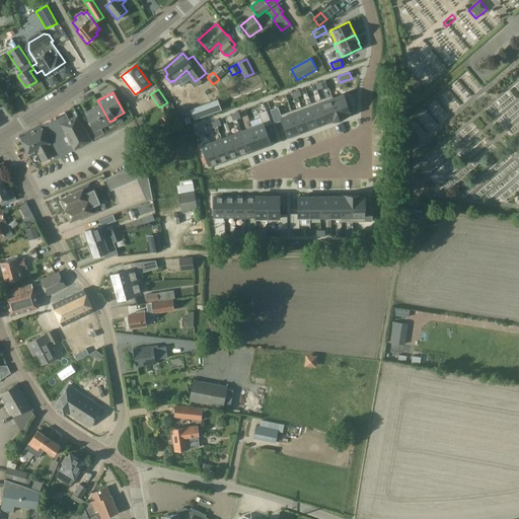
[(352,107),(349,97),(345,98),(344,94),(332,98),(340,119),(351,115),(349,109),(352,107)]
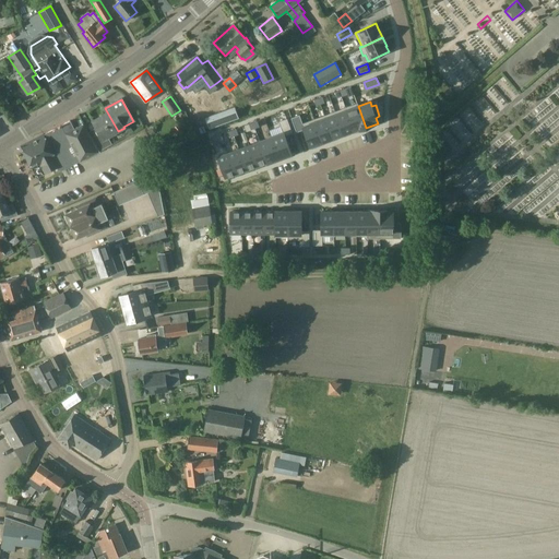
[(366,128),(358,106),(357,104),(345,108),(354,131),(353,131),(354,132),(366,128)]
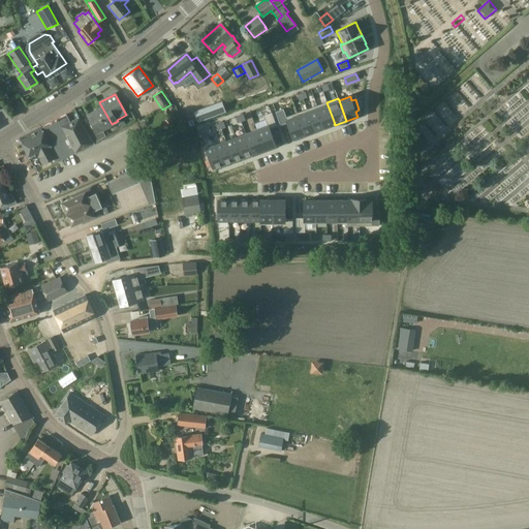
[(222,101),(213,104),(217,116),(226,113),(222,101)]
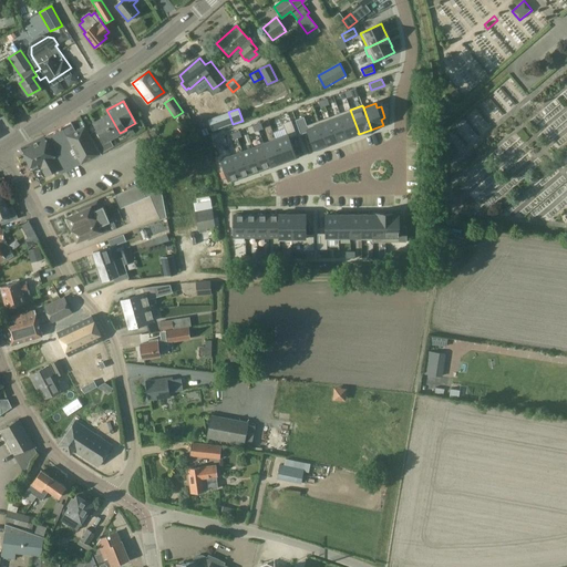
[(120,133),(106,110),(105,111),(107,115),(93,124),(101,137),(93,142),(100,154),(113,146),(110,140),(120,133)]
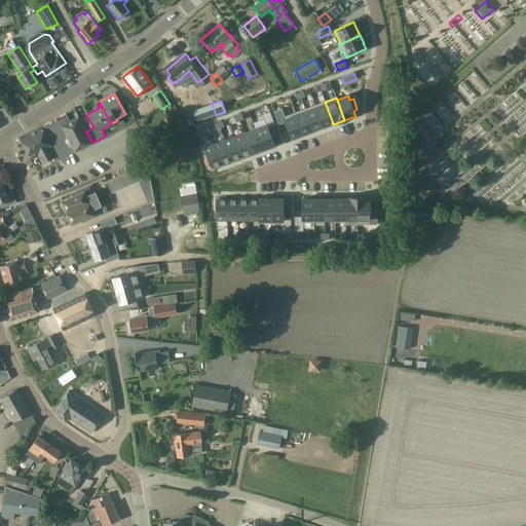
[(333,123),(325,102),(314,105),(323,126),(332,123),(333,123)]
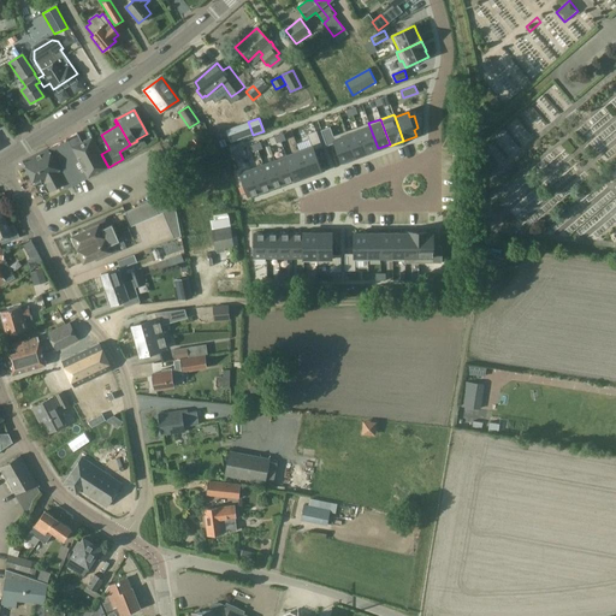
[(378,148),(368,123),(357,128),(367,153),(378,148)]
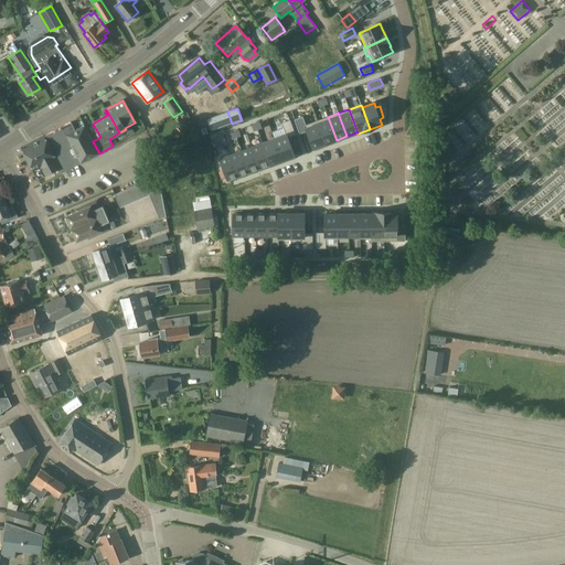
[(326,144),(317,120),(306,125),(302,117),(295,119),(299,134),(307,131),(313,149),(326,144)]
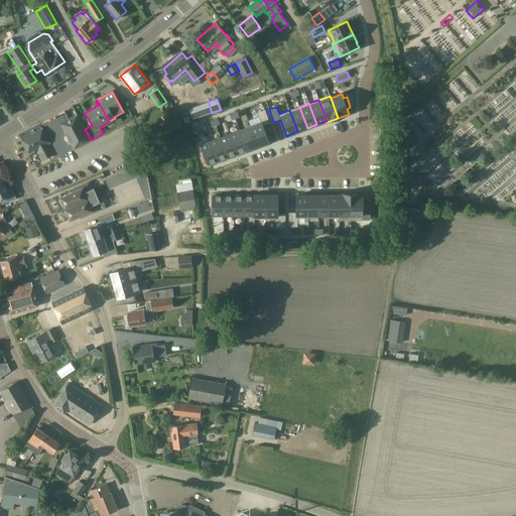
[(307,128),(299,107),(289,110),(297,131),(307,128)]
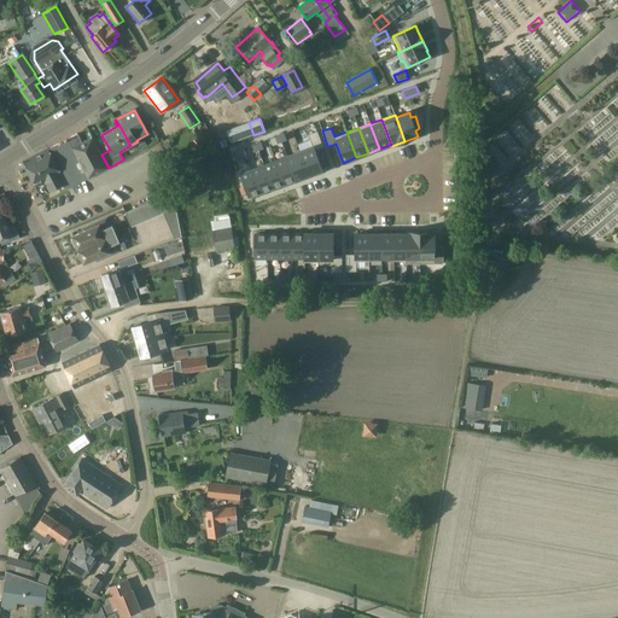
[(322,172),(314,150),(322,147),(316,132),(308,135),(313,147),(299,152),(309,176),(322,172)]
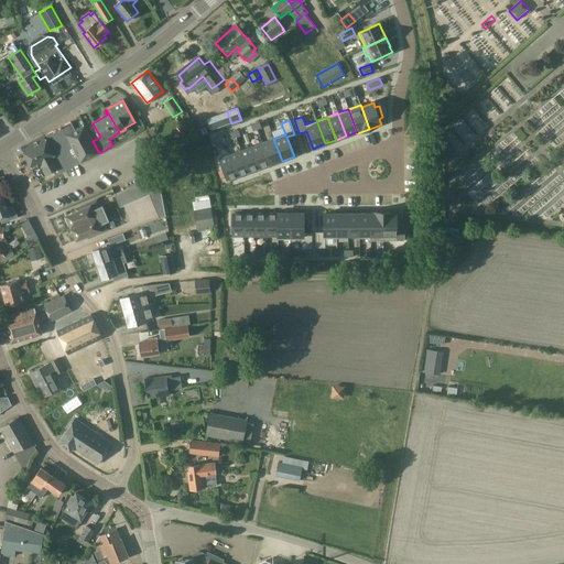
[(71,122),(21,148),(33,172),(40,169),(44,175),(58,169),(62,174),(100,154),(84,126),(75,131),(71,122)]
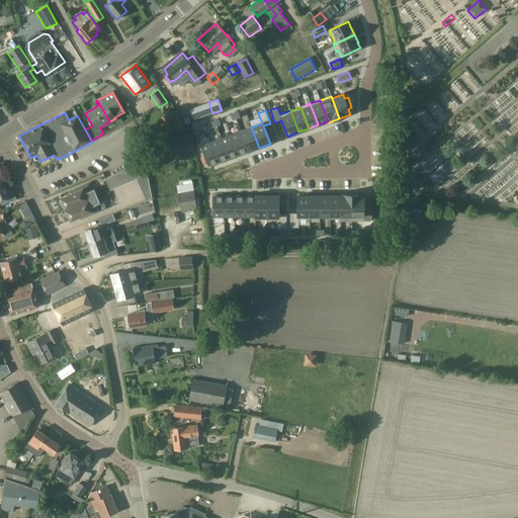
[(207,132),(204,124),(195,128),(197,136),(207,132)]
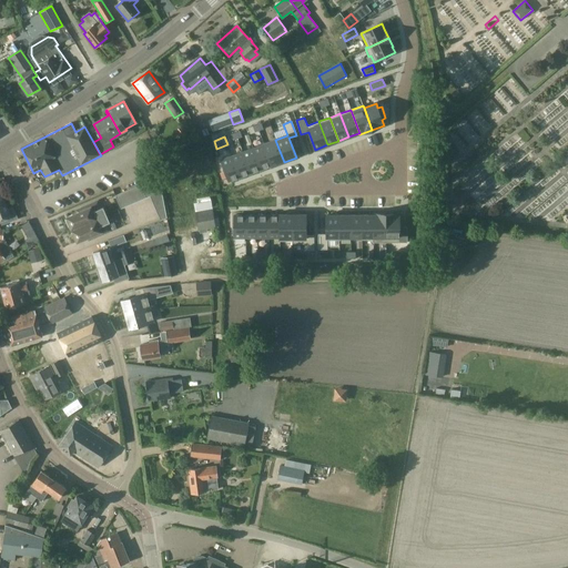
[(284,162),(275,140),(263,144),(264,144),(272,165),(271,165),(272,166),(284,162)]
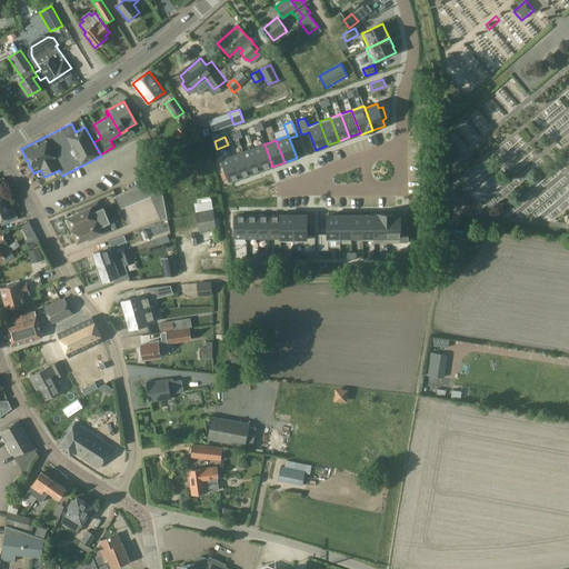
[(169,150),(167,145),(156,148),(158,153),(169,150)]
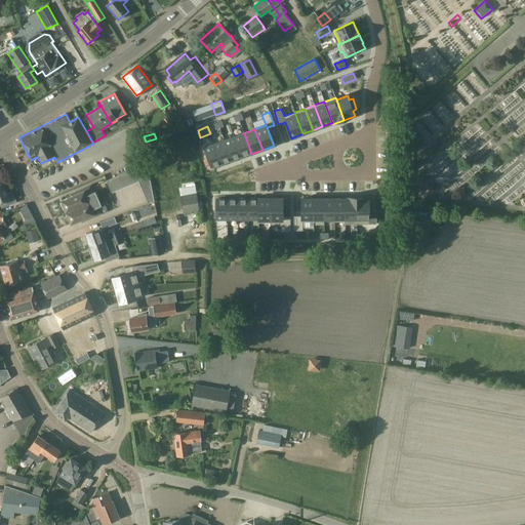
[(251,153),(244,133),(243,133),(234,137),(241,156),(250,153),(251,153)]
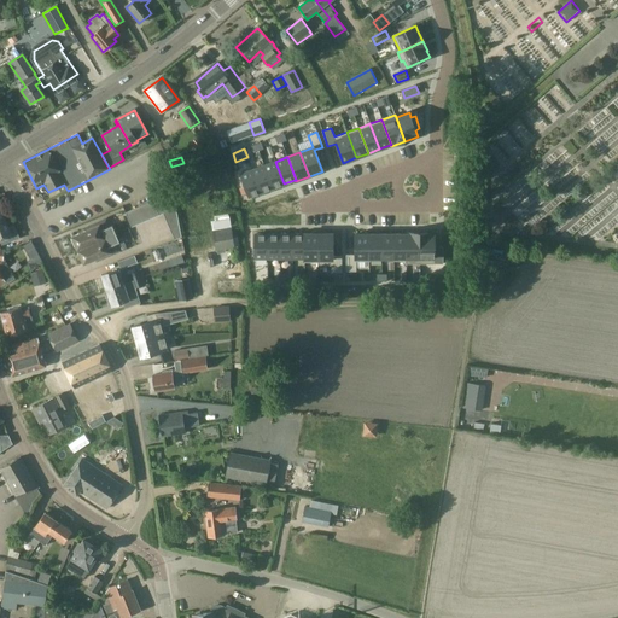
[(284,184),(275,162),(264,165),(273,188),(284,184)]
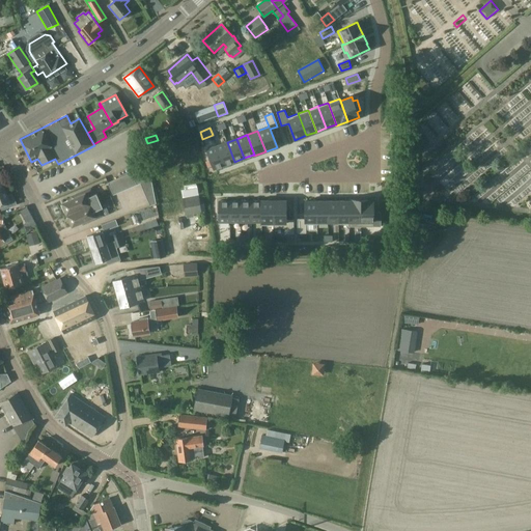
[(234,162),(227,142),(217,146),(224,165),(234,162)]
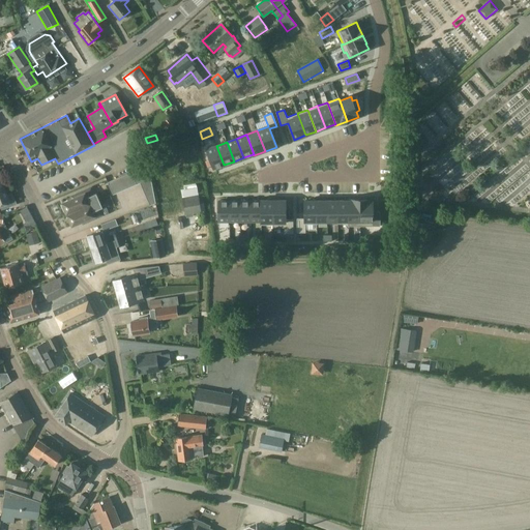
[(224,165),(216,146),(206,150),(213,169),(224,165)]
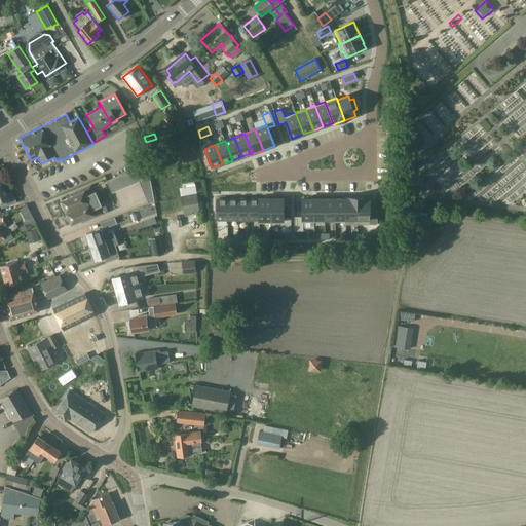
[(155,202),(148,164),(129,172),(135,184),(139,183),(149,205),(155,202)]
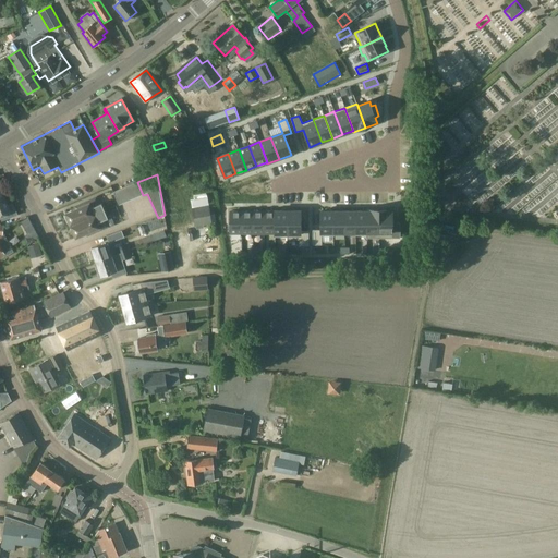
[(7,206),(0,189),(0,217),(7,215),(8,219),(16,216),(12,204),(7,206)]
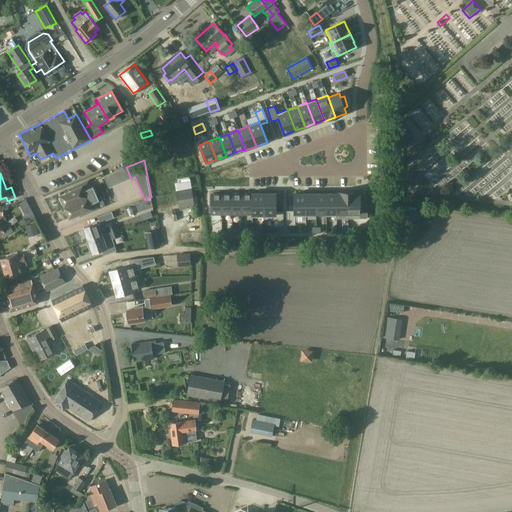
[(73,188),(74,190),(59,196),(69,219),(83,213),(84,215),(100,208),(97,202),(98,201),(92,187),(90,188),(88,181),(73,188)]
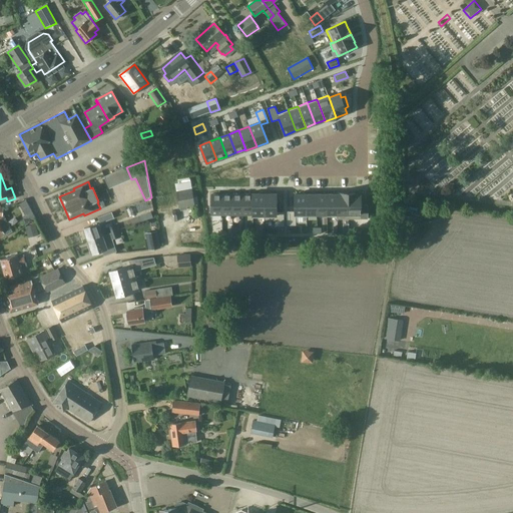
[(191,188),(175,191),(179,208),(194,205),(191,188)]
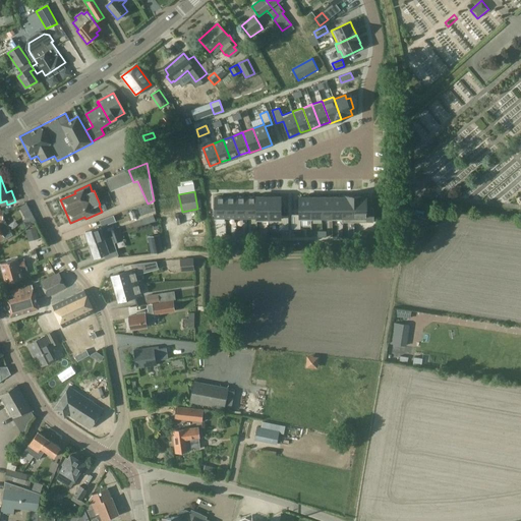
[(269,221),(269,196),(256,196),(256,197),(256,218),(256,221),(268,221),(269,221)]
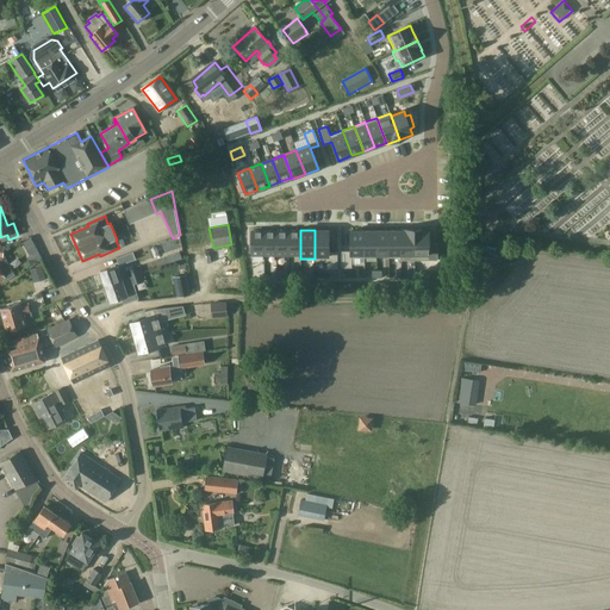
[(328,253),(328,230),(315,230),(315,259),(313,259),(313,262),(328,262),(328,268),(337,268),(337,253),(328,253)]
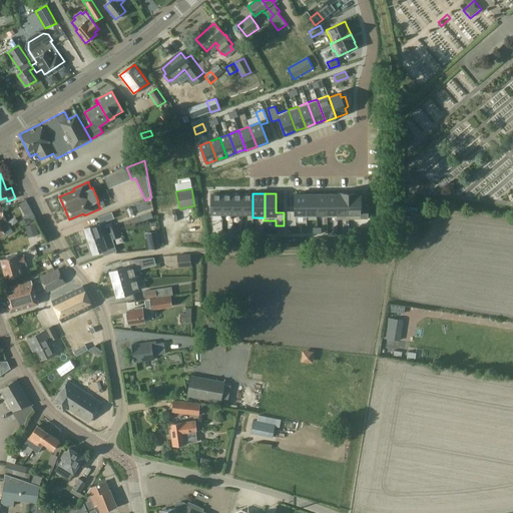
[(349,219),(349,193),(337,193),(337,194),(337,216),(337,219),(349,219)]
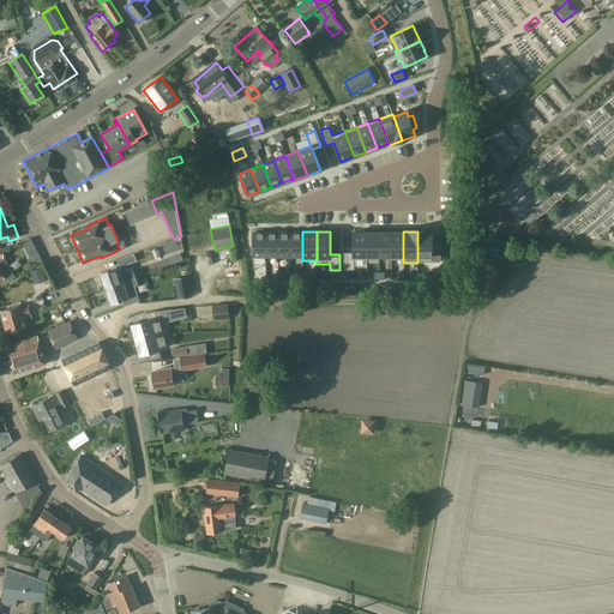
[(440,263),(440,246),(432,246),(432,232),(417,232),(417,263),(440,263)]
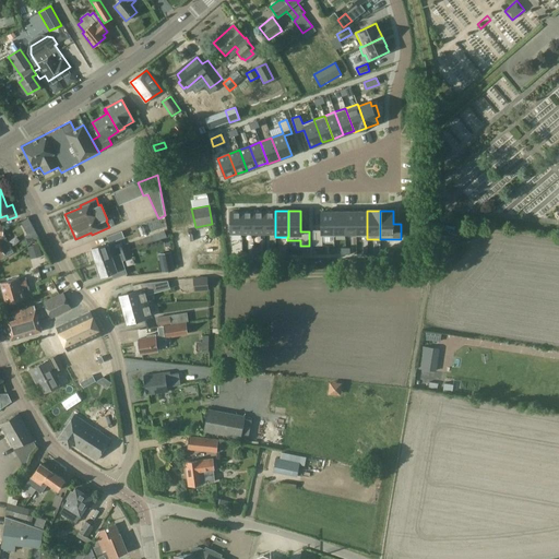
[(242,234),(242,212),(230,212),(230,234),(242,234)]
